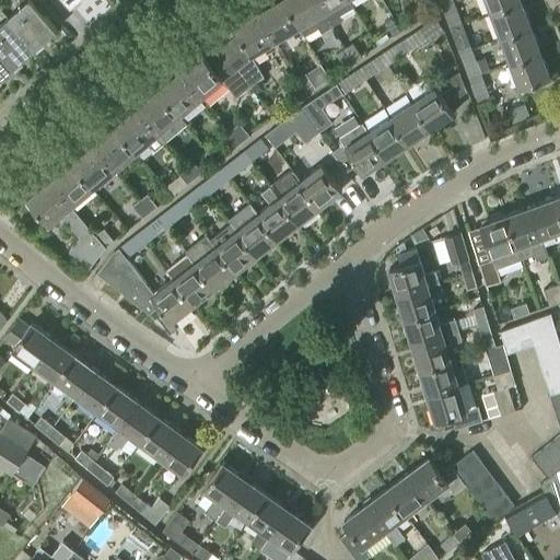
[(27,0),(6,20),(33,50),(56,31),(28,0),(27,0)]
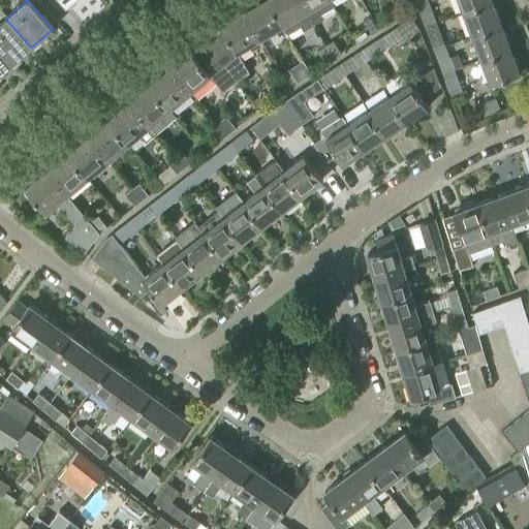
[(259,39),(282,26),(267,0),(244,13),(259,39)]
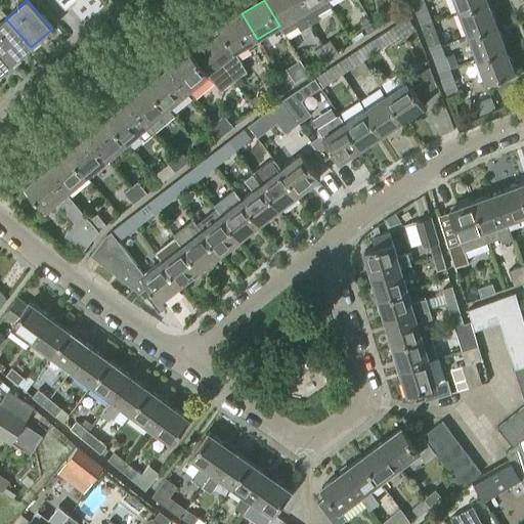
[(264,0),(279,26),(285,34),(298,27),(300,31),(310,25),(295,0),(264,0)]
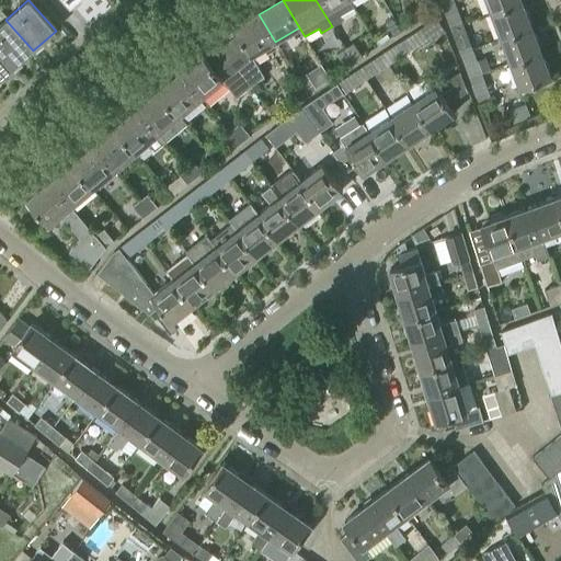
[(348,0),(316,0),(332,26),(343,21),(340,15),(353,8),(348,0)]
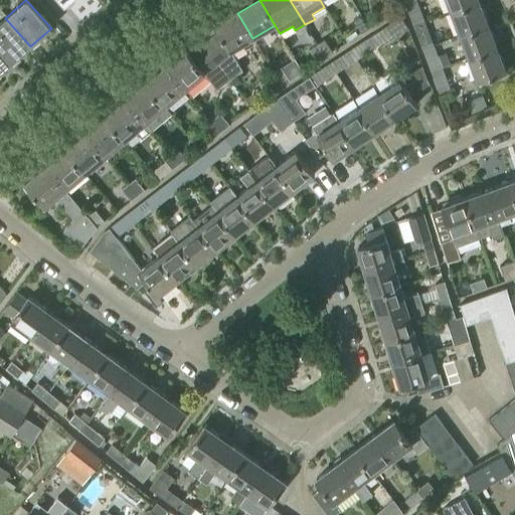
[(413,26),(424,22),(415,0),(414,0),(404,4),(413,26)]
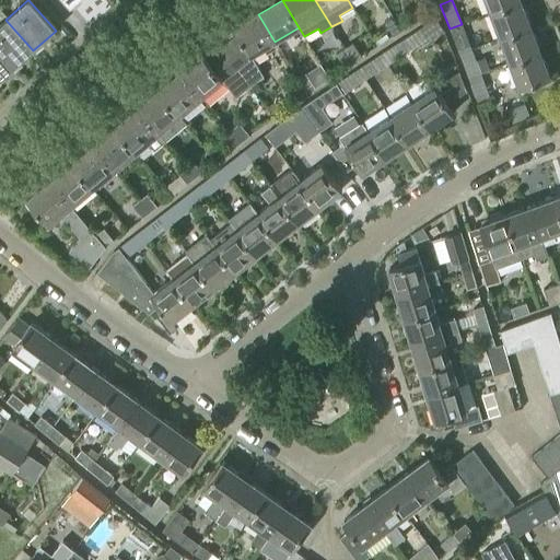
[(520,1),(520,0),(485,0),(490,13),(520,1)]
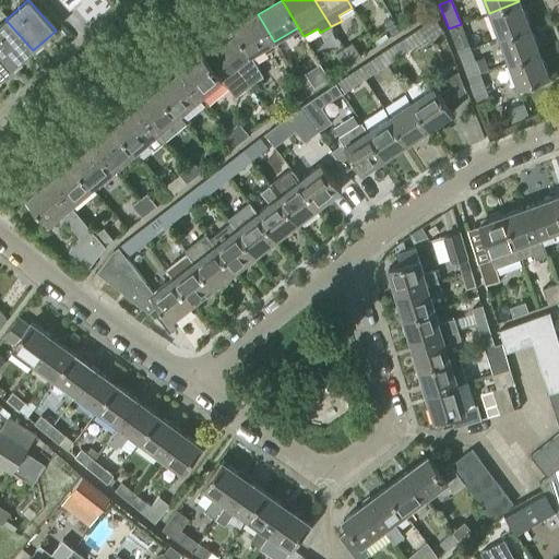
[(528,26),(519,1),(489,13),(498,38),(528,26)]
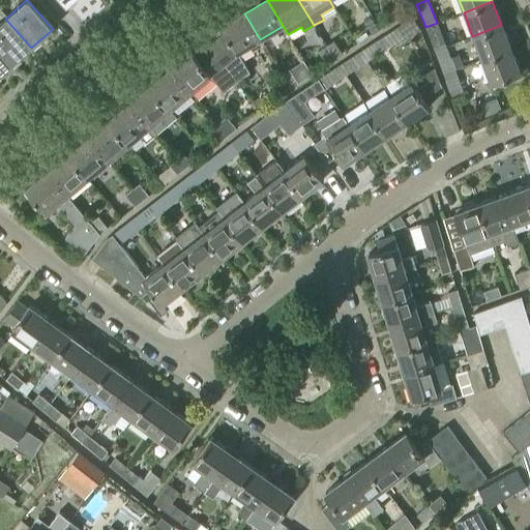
[(236,83),(249,72),(236,54),(260,39),(244,13),(221,28),(225,34),(208,48),(236,83)]
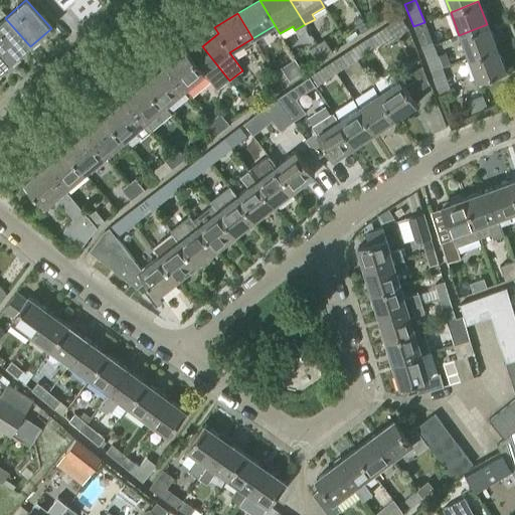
[(353,21),(361,34),(368,28),(360,16),(353,21)]
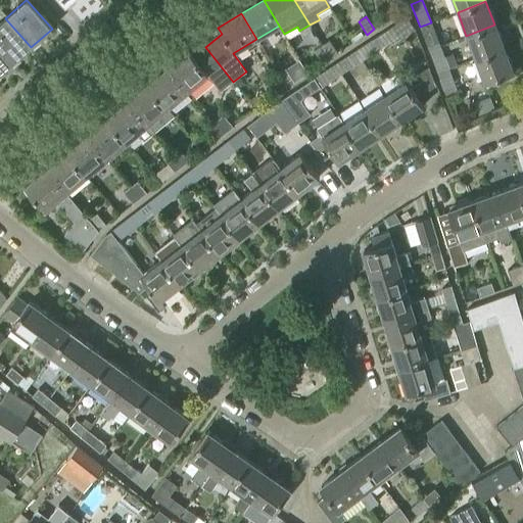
[(5,18),(0,22),(0,51),(0,52),(11,64),(31,47),(5,18)]
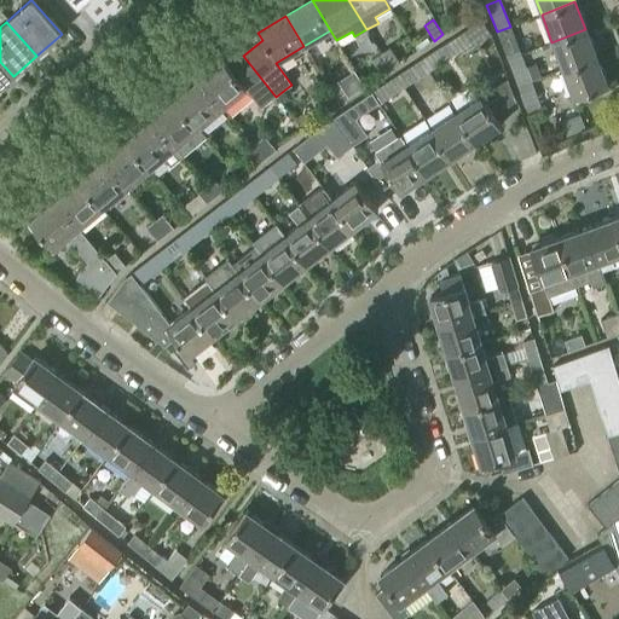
[(521,55),(510,27),(497,33),(508,61),(521,55)]
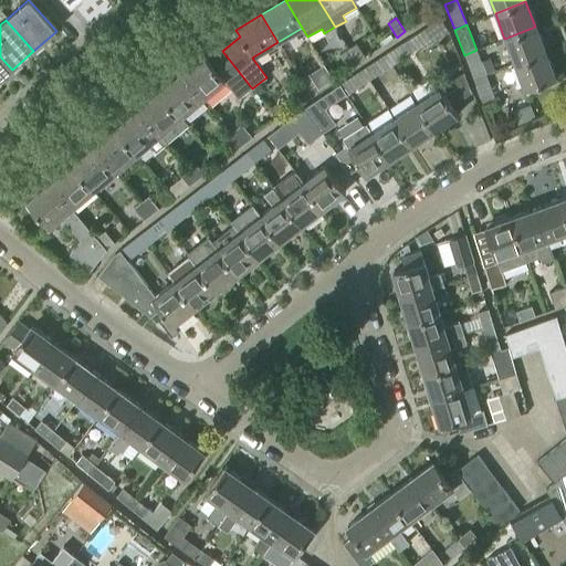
[(545,52),(535,27),(504,39),(514,65),(545,52)]
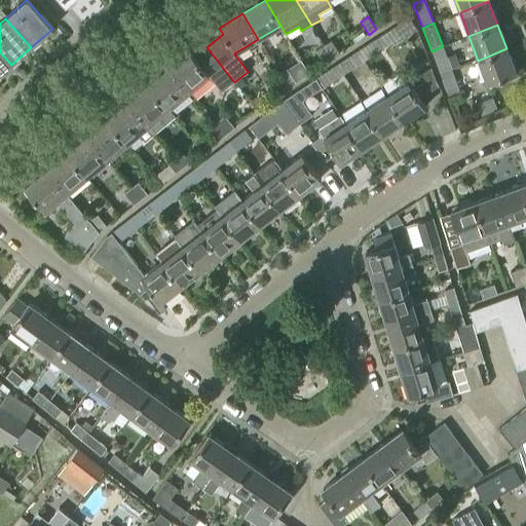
[(358,51),(365,62),(381,50),(374,40),(358,51)]
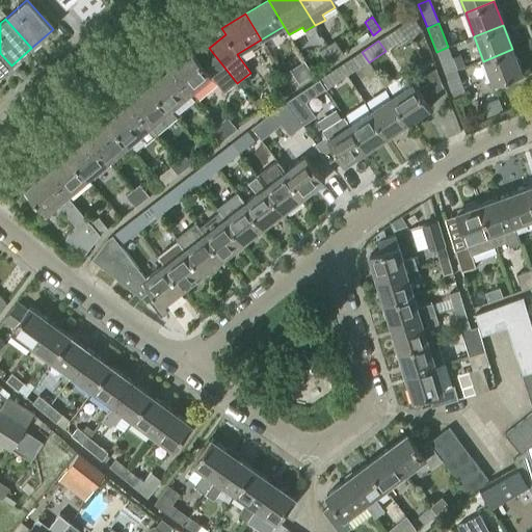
[(336,59),(343,54),(335,42),(327,46),(336,59)]
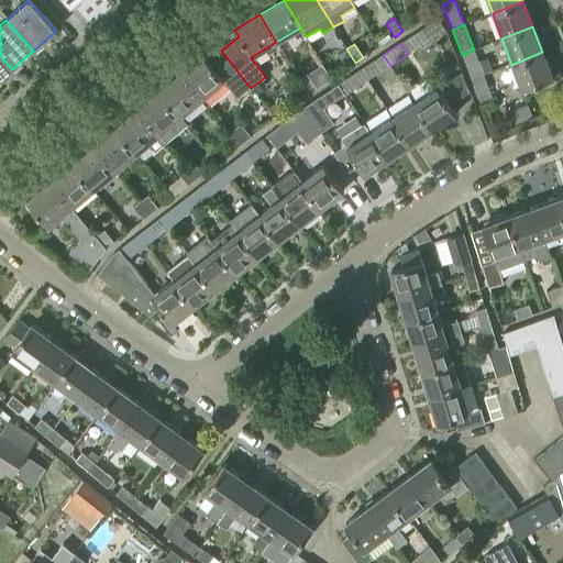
[(346,48),(338,55),(346,68),(355,63),(346,48)]
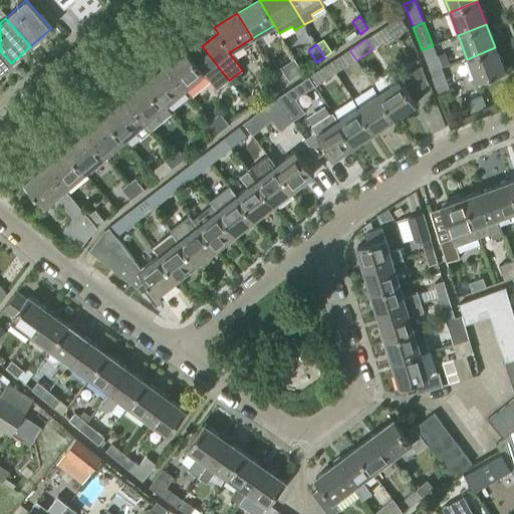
[(431,73),(442,69),(433,45),(422,50),(431,73)]
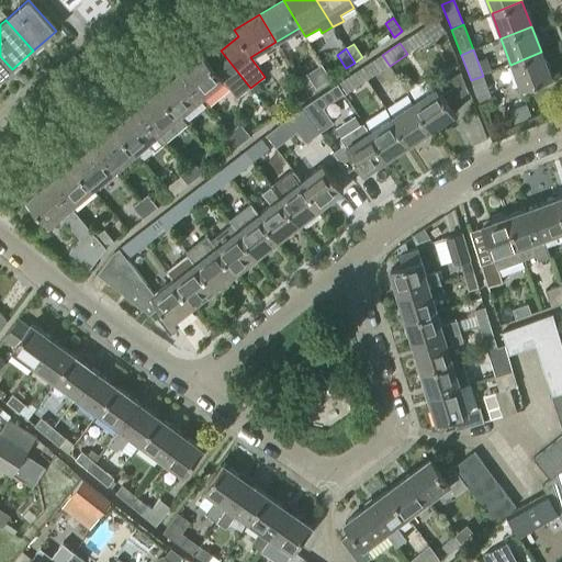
[(206,62),(202,56),(199,53),(188,62),(189,66),(180,74),(201,100),(223,81),(237,99),(250,88),(221,51),(206,62)]
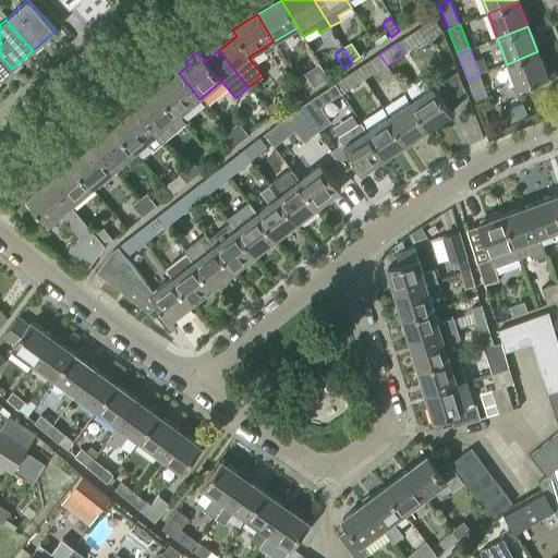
[(537,51),(507,64),(517,91),(547,79),(537,51)]
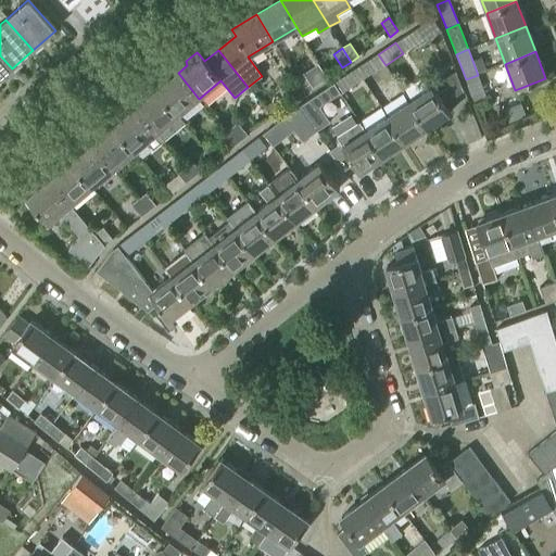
[(0,54),(0,78),(12,68),(0,55),(0,54)]
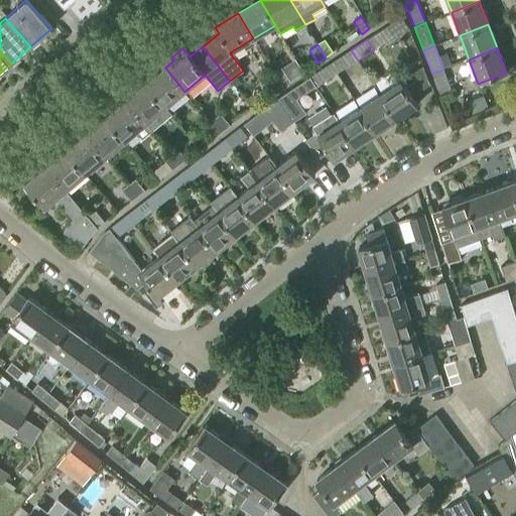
[(330,63),(337,75),(358,60),(351,50),(330,63)]
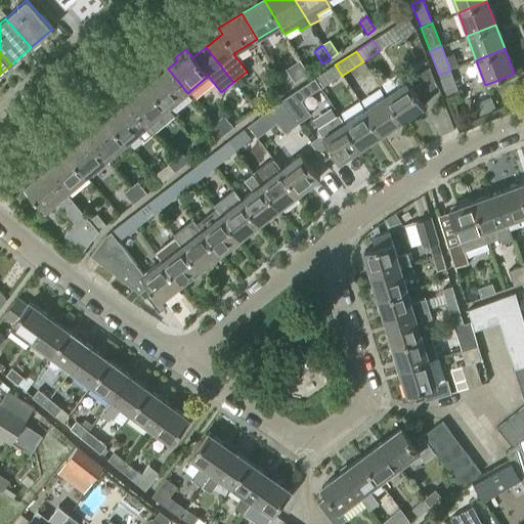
[(321,89),(342,76),(335,64),(314,78),(321,89)]
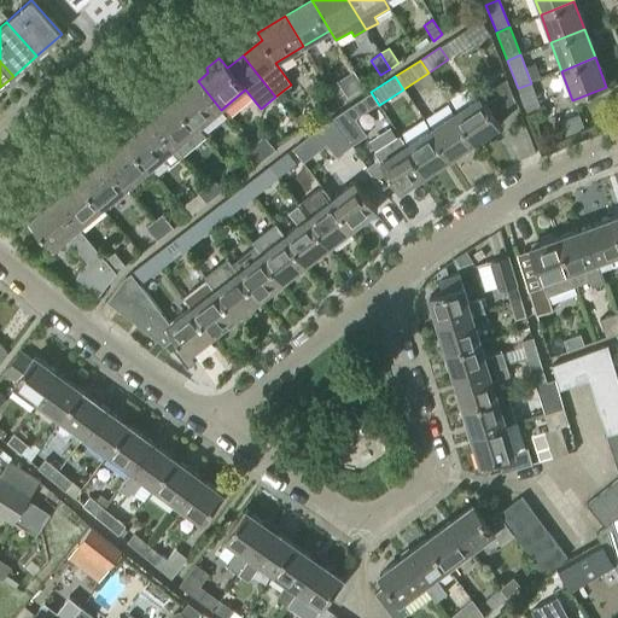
[(506,79),(479,97),(493,116),(514,101),(506,79)]
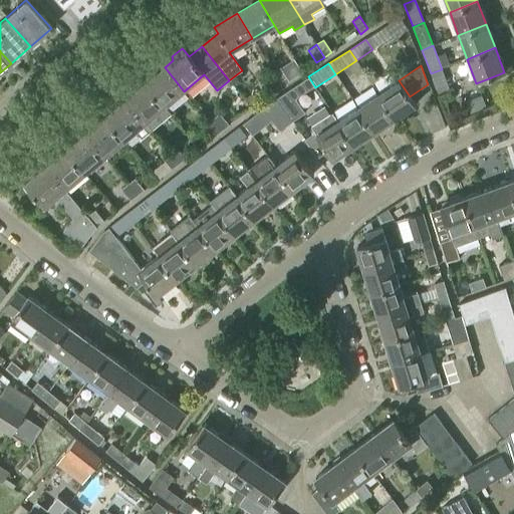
[(172,114),(165,106),(184,91),(165,67),(156,75),(152,73),(142,80),(171,114),(172,114)]
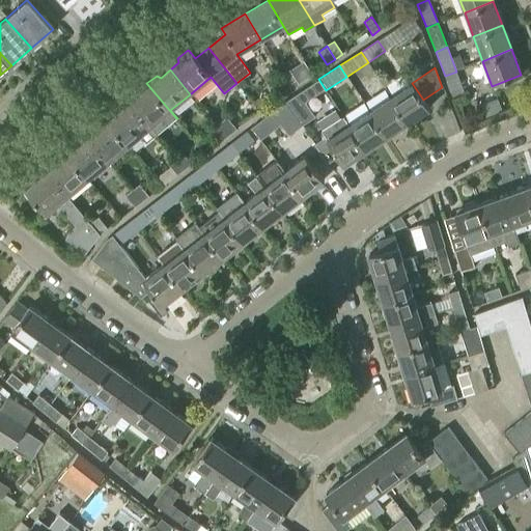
[(290,89),(299,83),(289,71),(282,75),(290,89)]
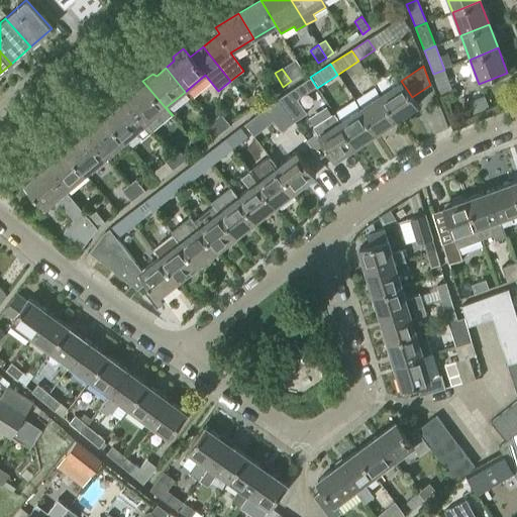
[(452,92),(448,80),(444,70),(433,74),(441,96),(452,92)]
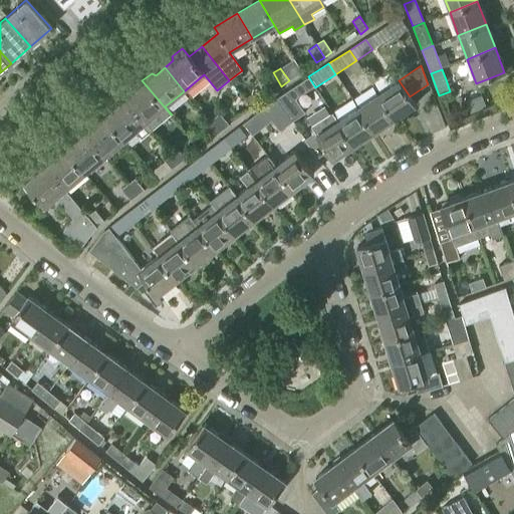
[(296,99),(315,87),(308,76),(288,90),(275,99),(293,121),(305,113),(296,99)]
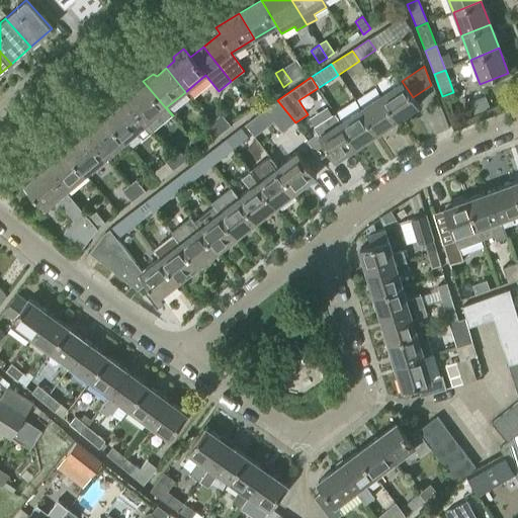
[(153,133),(172,115),(143,81),(142,82),(145,85),(125,101),(152,134),(153,134),(153,133)]
